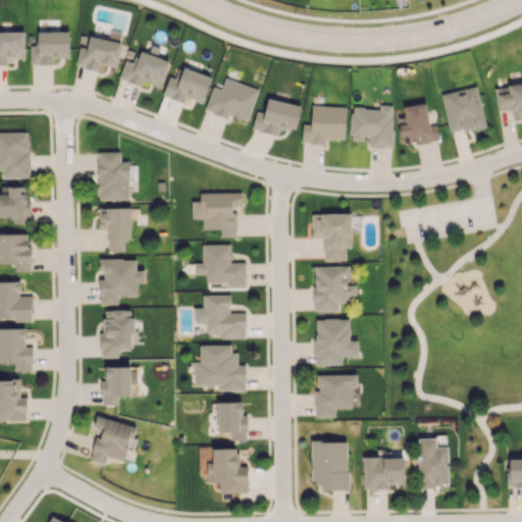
[(0,64),(6,64),(6,58),(24,57),(23,32),(0,31),(0,64)]
